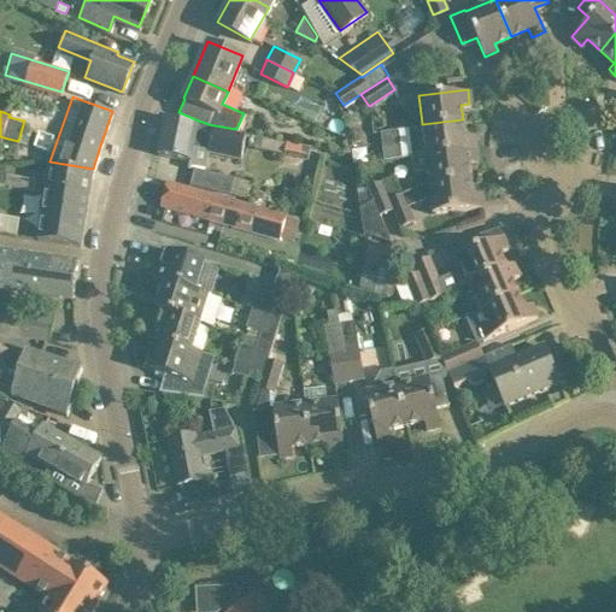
[(236,129),(207,124),(200,122),(197,122),(163,115),(156,152),(191,159),(193,147),(215,152),(240,157),(246,131),(236,129)]
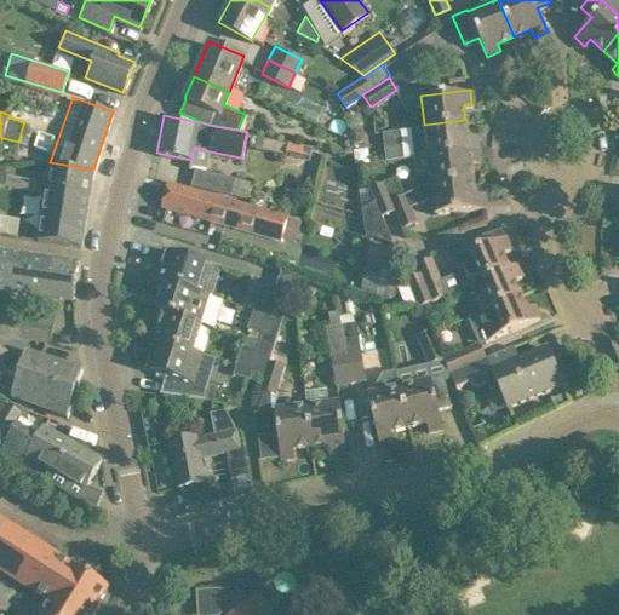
[(413,154),(413,155),(428,154),(476,148),(475,134),(466,134),(465,120),(424,125),(424,124),(400,126),(400,130),(383,131),(385,157),(413,154)]
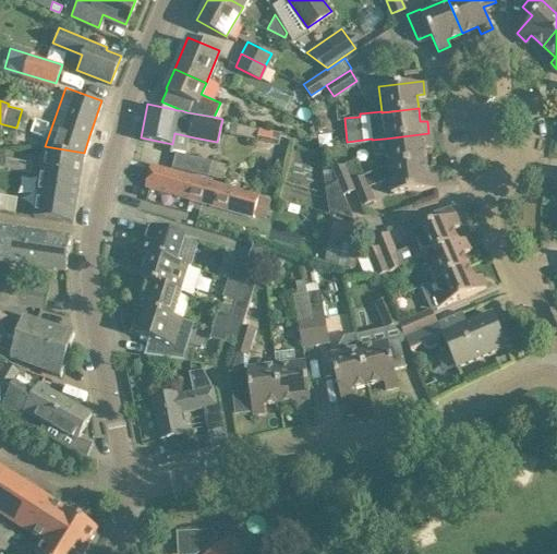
[(256,136),(256,137),(277,142),(280,130),(258,125),(258,128),(256,136)]
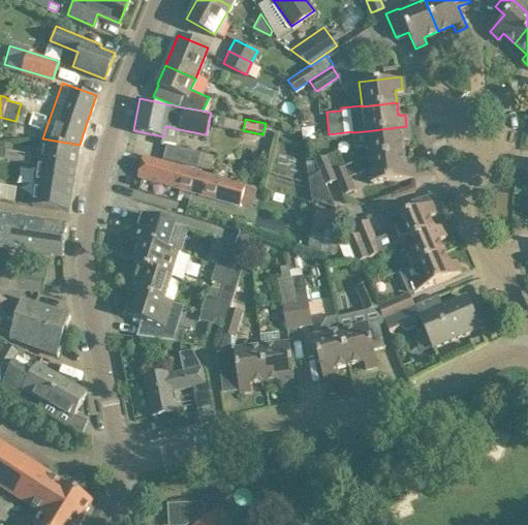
[(366,144),(367,154),(367,156),(402,151),(401,139),(408,137),(406,126),(365,131),(352,132),(354,145),(366,144)]
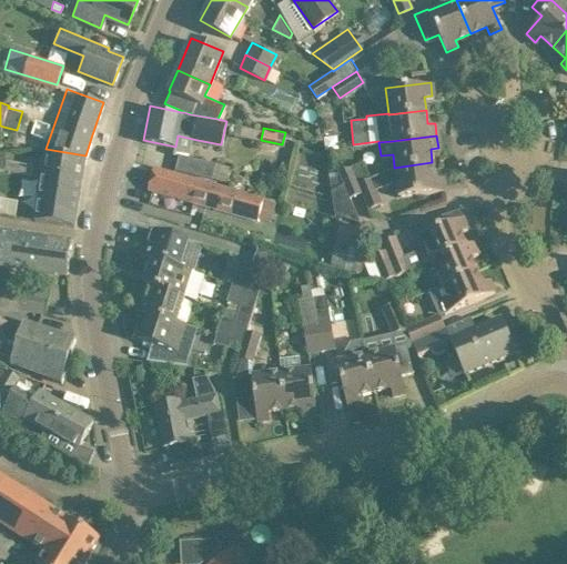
[(46,149),(42,172),(81,179),(85,155),(46,149)]
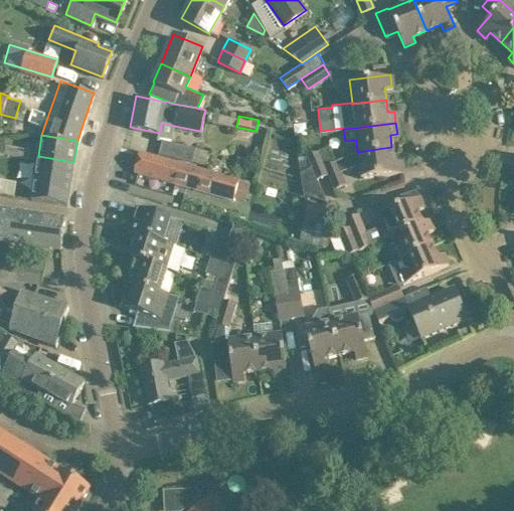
[(162,138),(159,152),(192,160),(195,146),(162,138)]
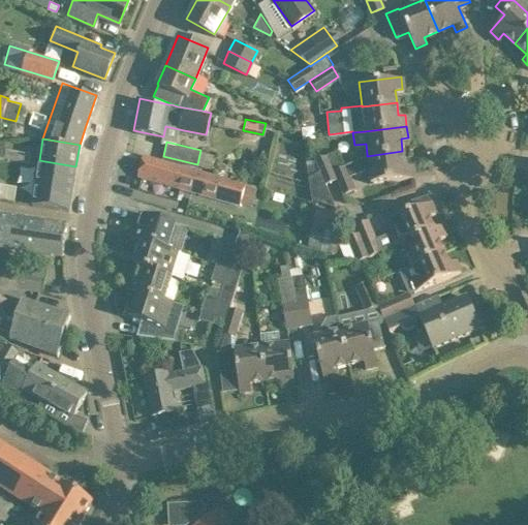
[(337,178),(332,168),(325,153),(310,159),(307,142),(303,143),(311,198),(335,206),(325,182),(335,178),(337,178)]
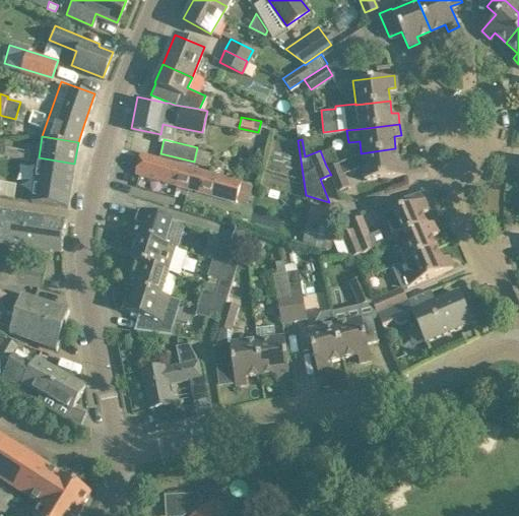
[(5,144),(4,153),(28,157),(29,148),(5,144)]
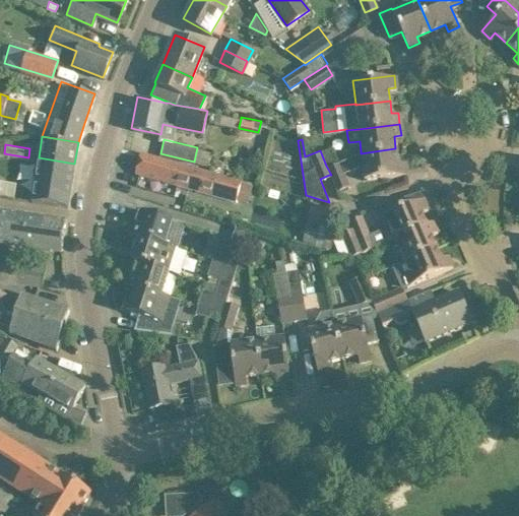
[(337,160),(326,166),(331,175),(337,190),(350,184),(344,171),(362,164),(364,178),(385,175),(405,173),(403,160),(397,162),(395,148),(361,153),(361,151),(338,162),(337,160)]
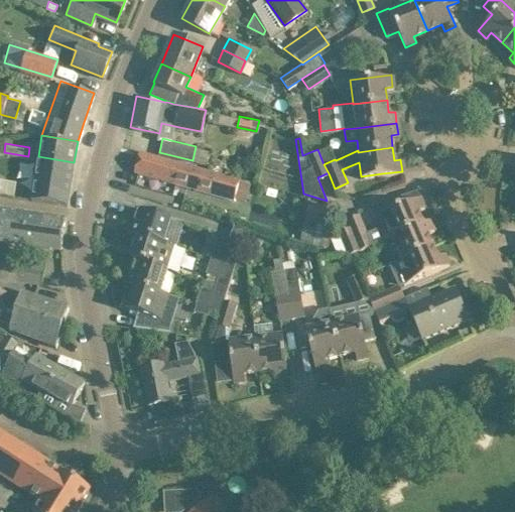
[(236,176),(178,160),(138,149),(133,170),(232,198),(237,176),(236,176)]
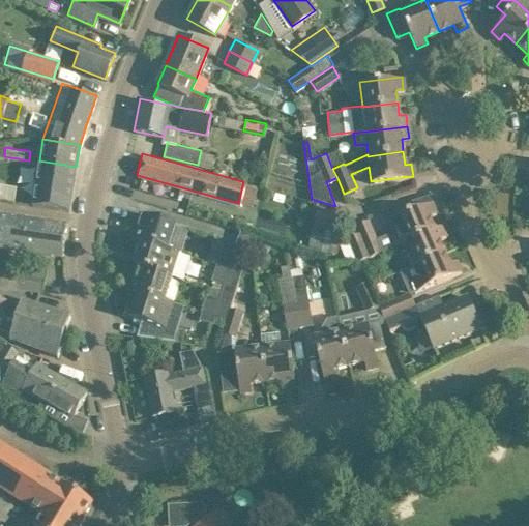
[(246,170),(251,171),(253,161),(243,159),(242,165),(246,170)]
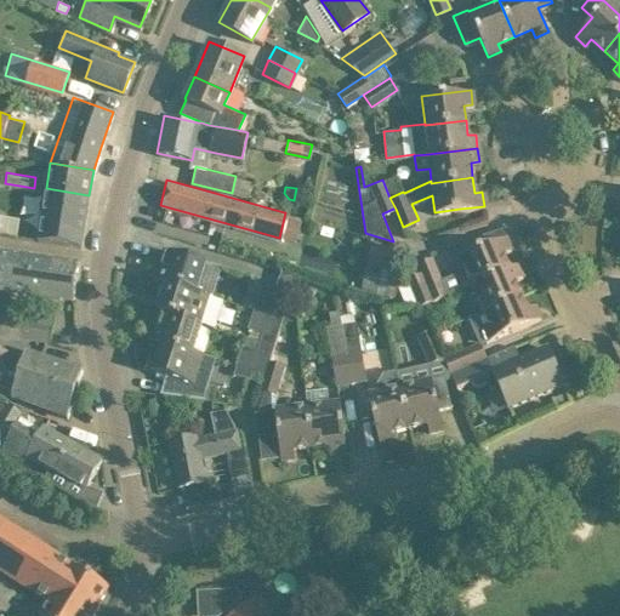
[(46,188),(38,238),(57,241),(80,245),(89,195),(46,188)]
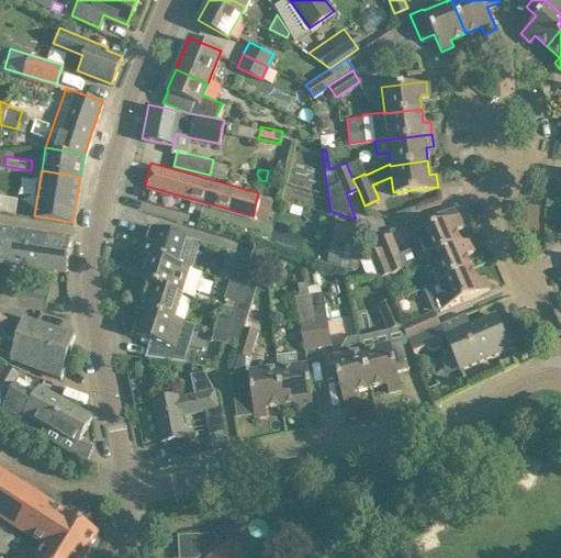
[(390,271),(425,256),(468,237),(467,236),(460,240),(455,227),(462,224),(453,205),(433,215),(436,222),(414,231),(421,245),(415,247),(412,246),(400,250),(391,231),(389,232),(377,236),(381,245),(379,246),(367,252),(378,277),(390,271)]
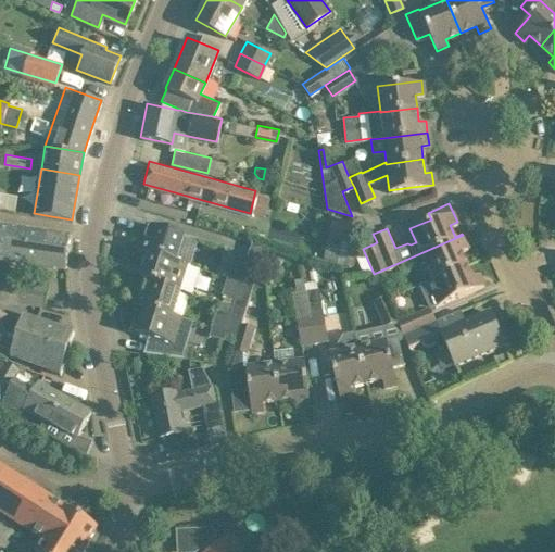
[(332,215),(328,235),(323,258),(352,264),(356,245),(352,243),(352,240),(354,240),(358,221),(332,215)]
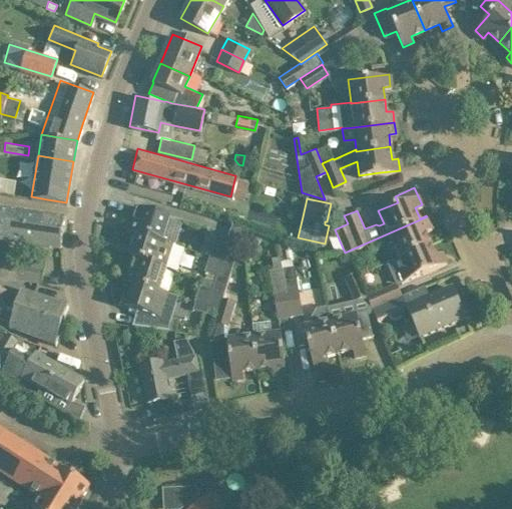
[(0,236),(40,243),(60,246),(65,214),(45,211),(0,204),(0,236)]
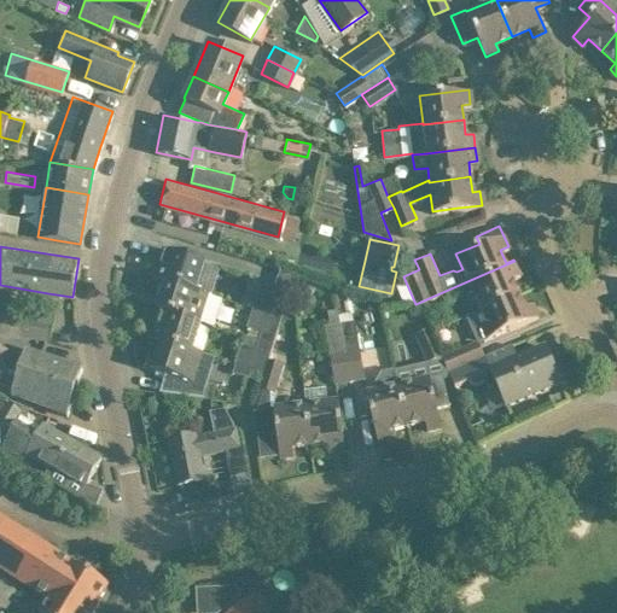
[(152,276),(166,280),(166,279),(196,287),(204,261),(162,246),(152,276)]
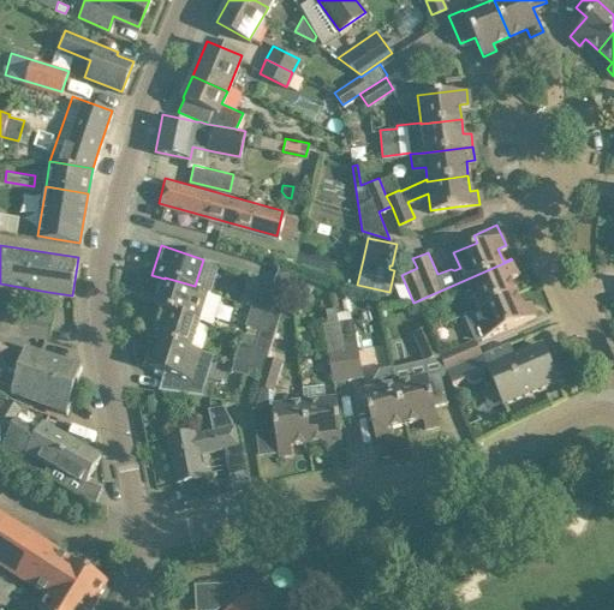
[(465,280),(477,305),(516,289),(508,275),(517,271),(512,259),(465,280)]
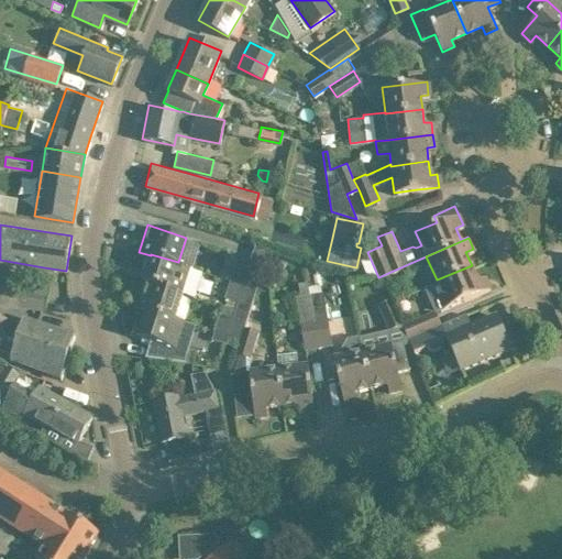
[(237,300),(243,281),(245,274),(232,270),(237,259),(232,250),(228,248),(222,267),(221,267),(218,275),(229,278),(223,297),(237,300)]
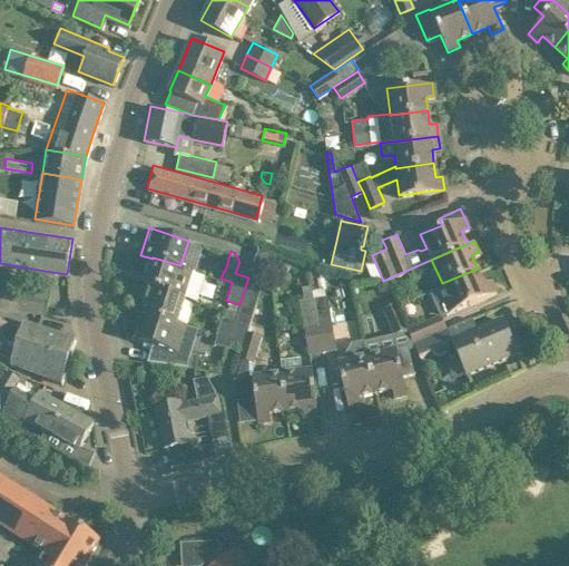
[(184,295),(185,295),(193,298),(202,272),(180,265),(153,257),(153,259),(144,284),(146,284),(184,295)]
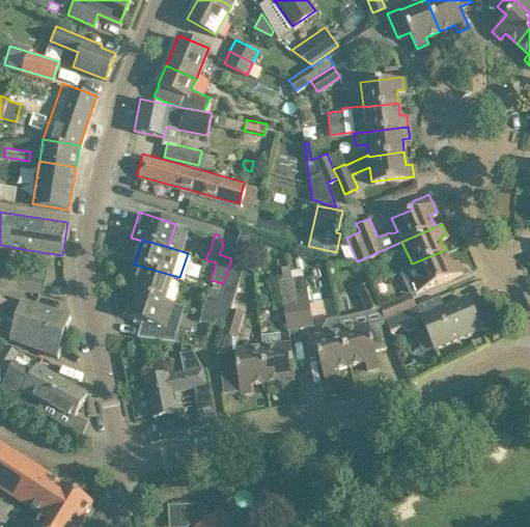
[(445,250),(412,264),(417,278),(411,281),(415,290),(422,287),(462,270),(456,258),(449,261),(445,250)]
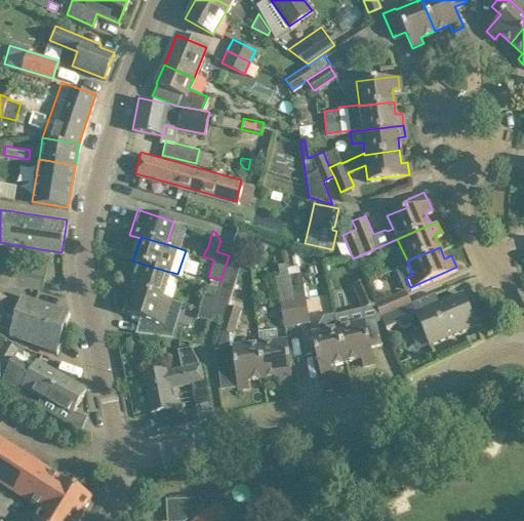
[(126,286),(136,289),(136,288),(162,296),(162,295),(170,272),(169,272),(134,262),(126,286)]
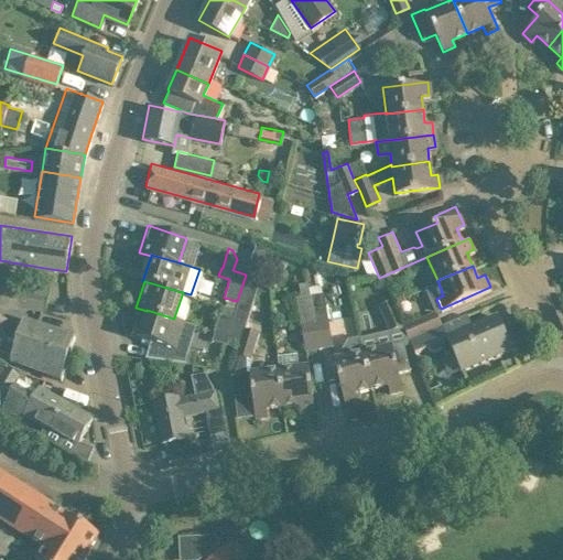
[(235,309),(248,313),(257,284),(244,281),(237,301),(235,309)]
